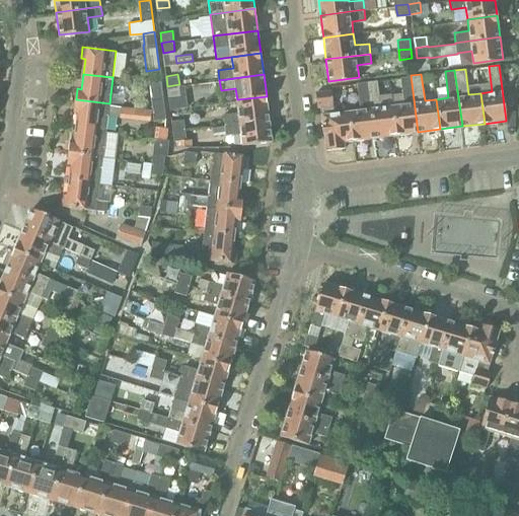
[(404,103),(392,104),(396,135),(418,132),(411,75),(401,77),(404,103)]
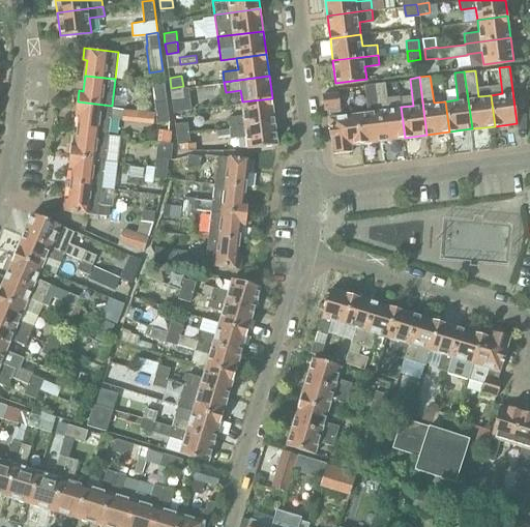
[(151,83),(155,111),(168,110),(164,81),(151,83)]
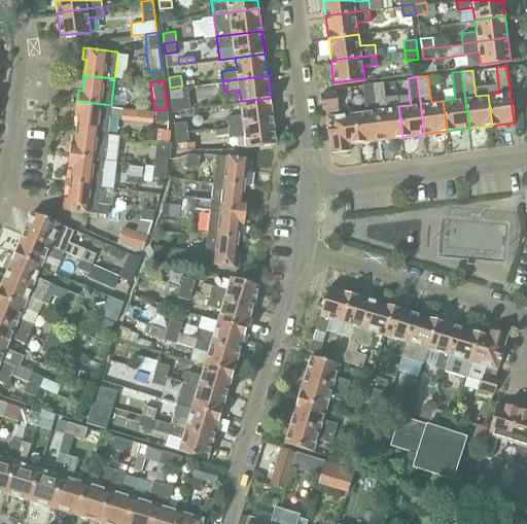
[(383,81),(373,82),(380,140),(402,137),(398,106),(387,108),(383,81)]
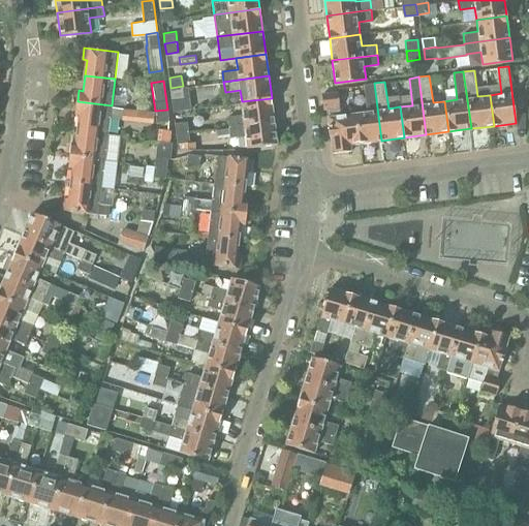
[(368,111),(355,113),(360,143),(381,141),(374,83),(365,84),(368,111)]
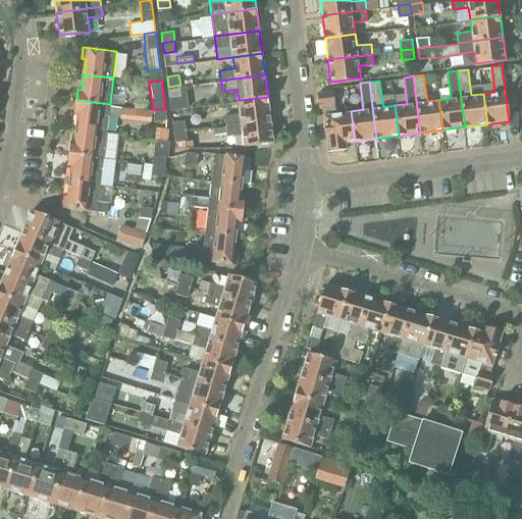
[(180,85),(168,87),(169,97),(181,95),(180,85)]
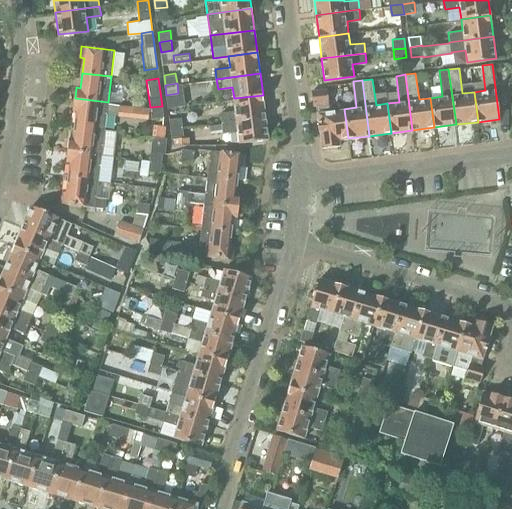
[(326,88),(311,90),(313,105),(316,104),(319,122),(317,122),(319,131),(320,131),(322,148),(340,145),(339,140),(348,138),(344,109),(329,111),(326,88)]
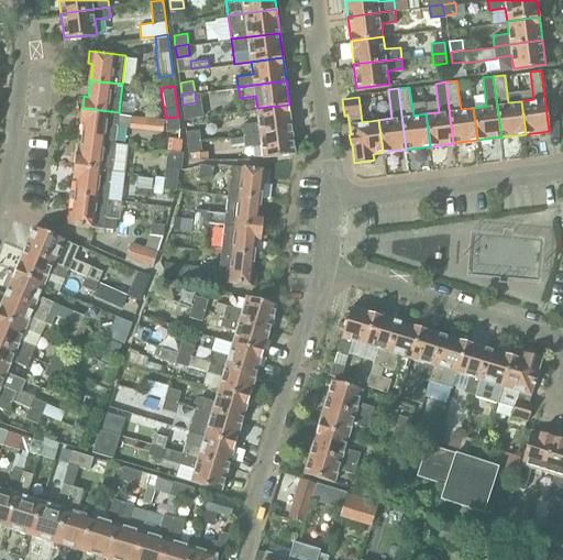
[(258,121),(243,123),(244,134),(293,128),(289,105),(257,108),(258,121)]
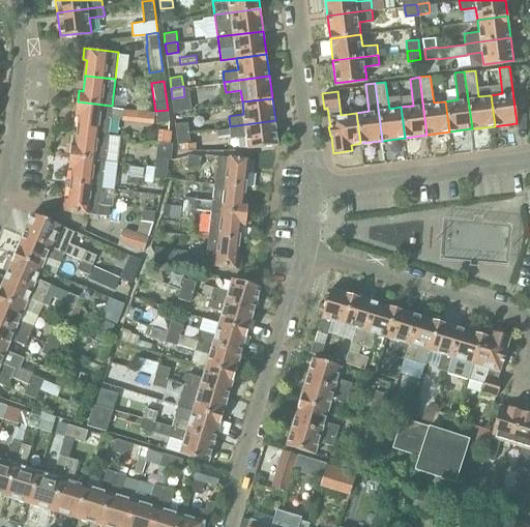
[(138,99),(137,110),(149,111),(150,101),(138,99)]
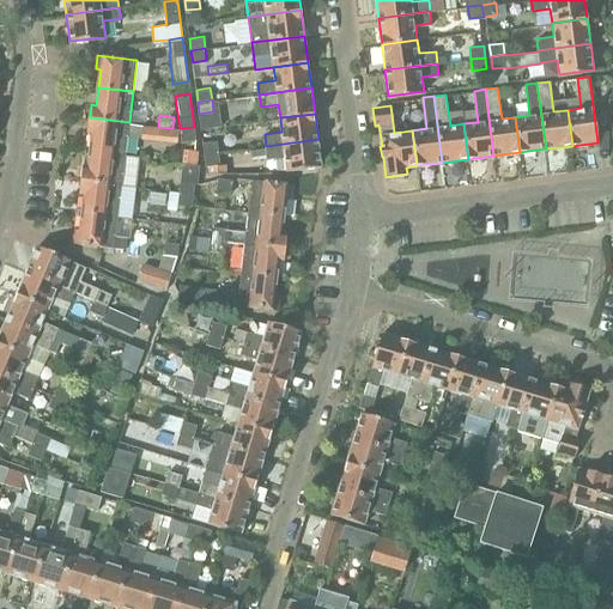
[(90,117),(87,131),(92,131),(90,148),(125,153),(126,148),(127,135),(141,136),(140,138),(177,142),(178,129),(173,128),(158,127),(129,123),(129,122),(90,117)]
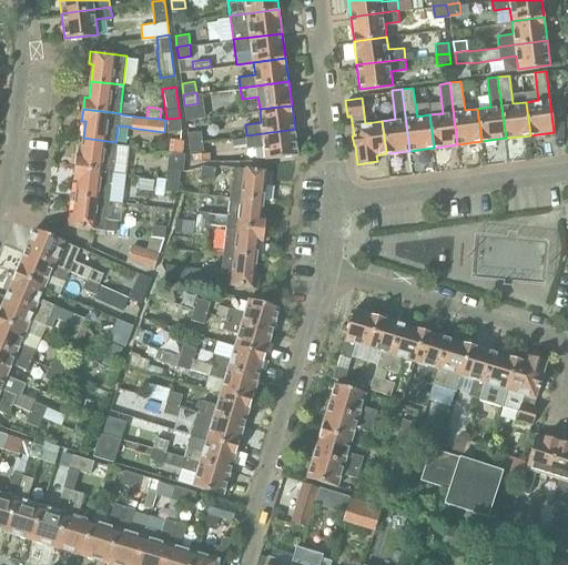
[(181,129),(180,118),(166,119),(168,131),(181,129)]
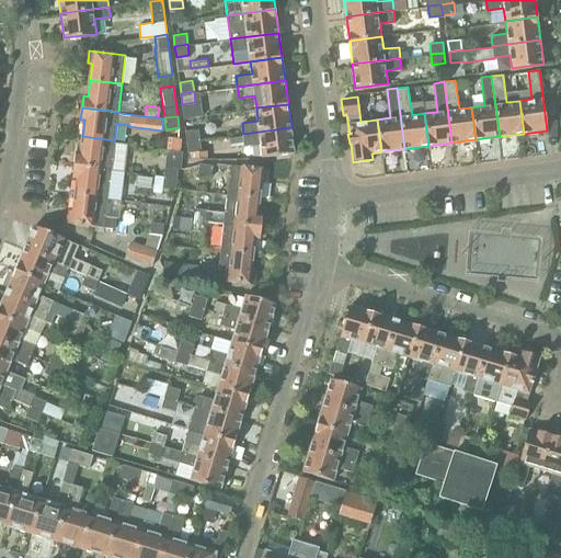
[(292,127),(243,134),(244,145),(261,143),(262,156),(289,152),(295,151),(292,127)]
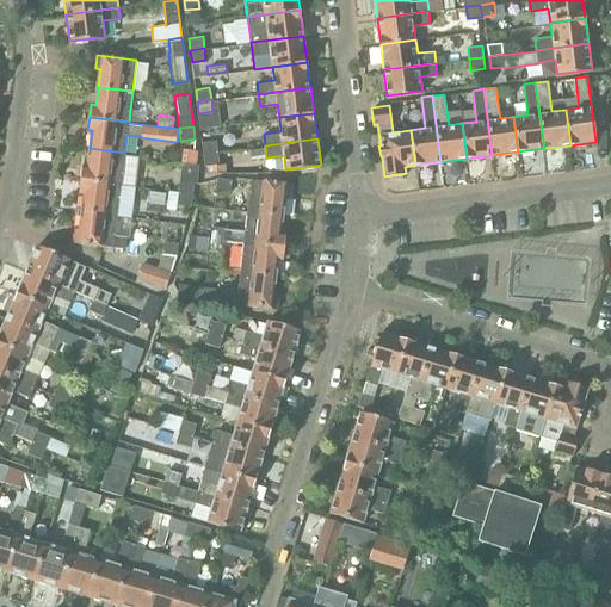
[(203,153),(217,150),(216,140),(202,142),(203,153)]
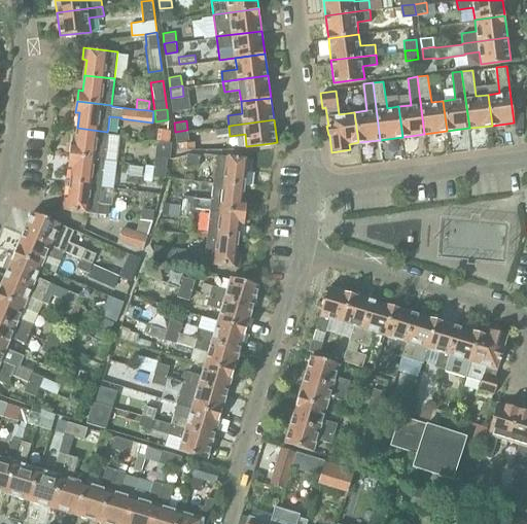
[(230,135),(229,128),(229,127),(215,129),(216,137),(230,135)]
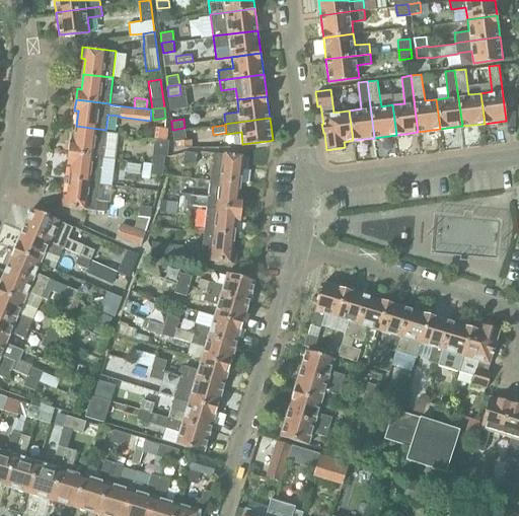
[(71,141),(69,152),(102,156),(105,132),(105,130),(76,126),(75,141),(71,141)]
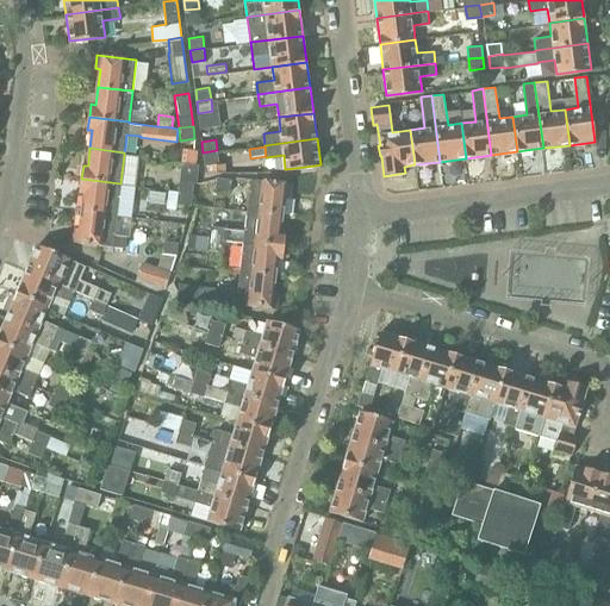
[(182,148),(180,160),(195,161),(198,149),(182,148)]
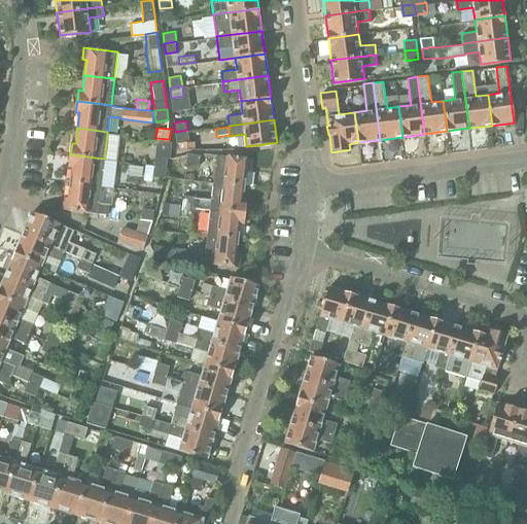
[(187,130),(175,132),(176,142),(178,142),(179,148),(184,148),(196,148),(195,140),(189,141),(187,130)]
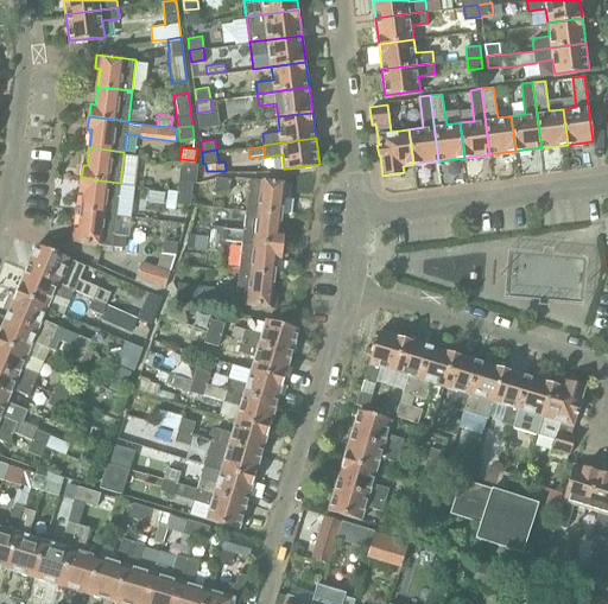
[(196,182),(197,163),(181,161),(177,190),(191,191),(192,182),(196,182)]
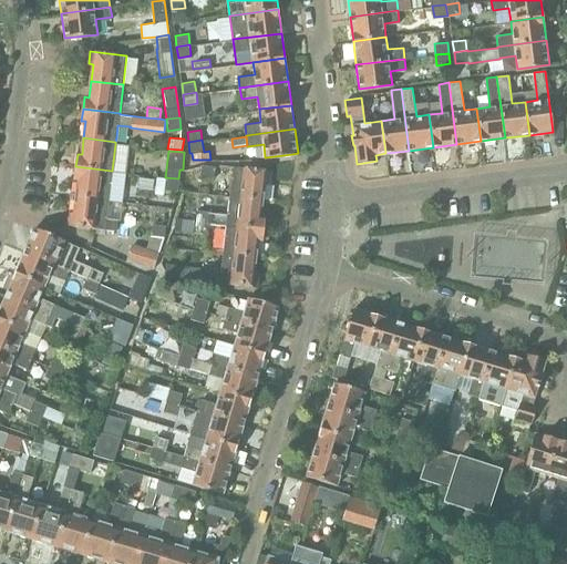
[(202,165),(200,176),(214,177),(215,166),(202,165)]
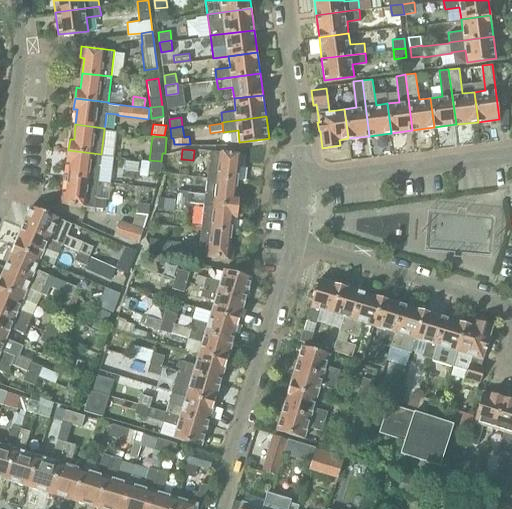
[(211,149),(207,175),(237,179),(239,164),(243,165),(244,153),(211,149)]
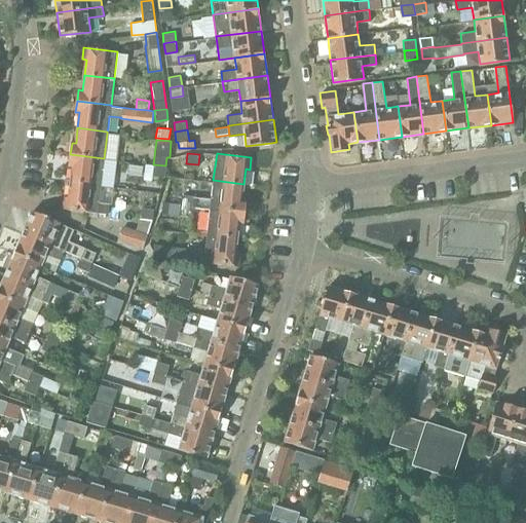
[(70,154),(69,164),(73,165),(71,181),(101,184),(104,158),(70,154)]
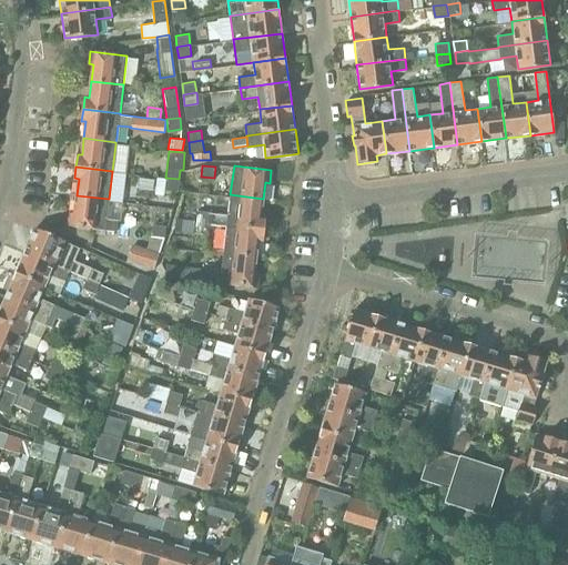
[(164,189),(178,191),(179,179),(165,178),(164,189)]
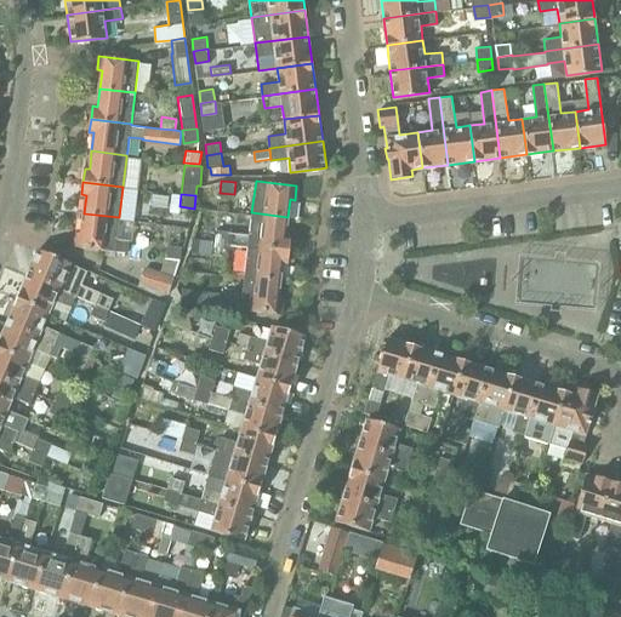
[(215,229),(214,240),(229,243),(228,244),(248,245),(248,244),(289,250),(291,236),(285,235),(288,217),(251,212),(251,215),(249,233),(233,232),(215,229)]
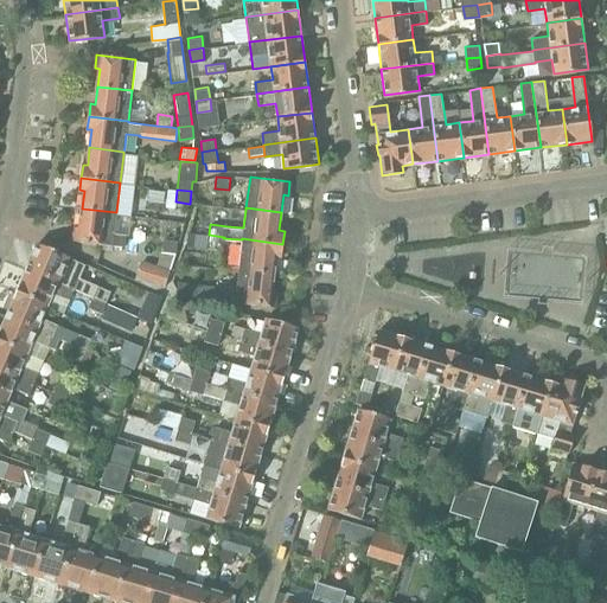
[(75,225),(72,239),(113,244),(125,245),(126,235),(114,232),(116,212),(82,209),(80,226),(75,225)]
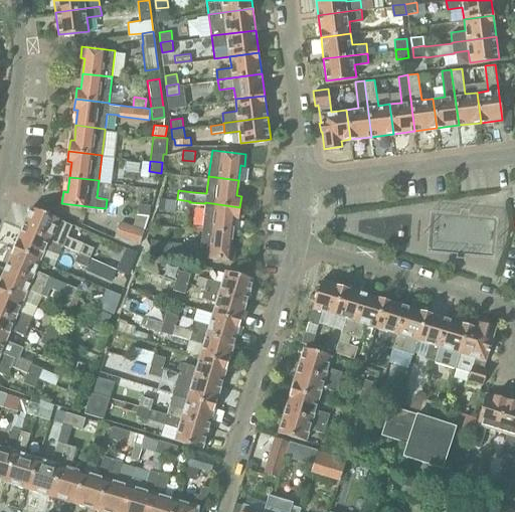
[(177,199),(161,198),(160,210),(188,213),(189,202),(190,201),(177,199)]
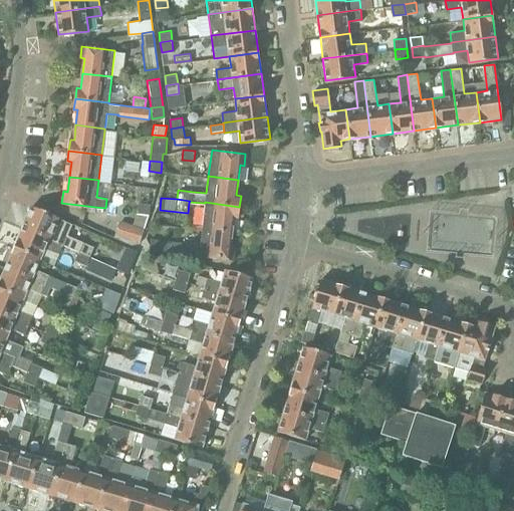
[(151,202),(140,200),(138,212),(148,213),(150,213),(151,202)]
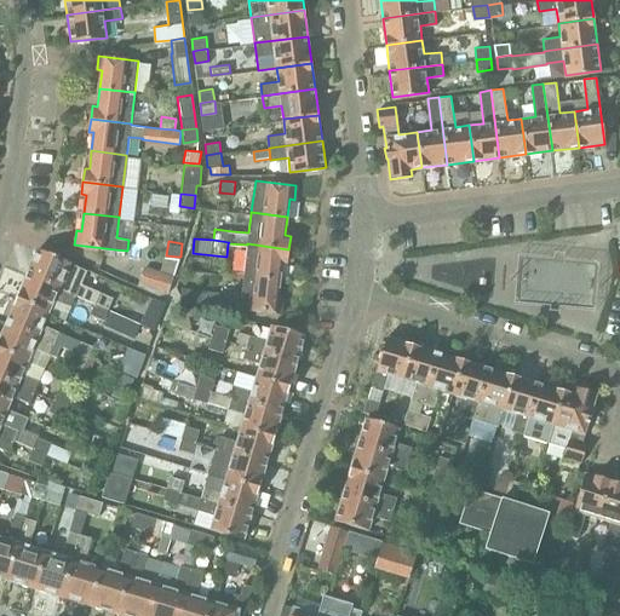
[(247,245),(245,270),(244,276),(280,280),(282,262),(287,262),(288,249),(247,243),(247,245)]
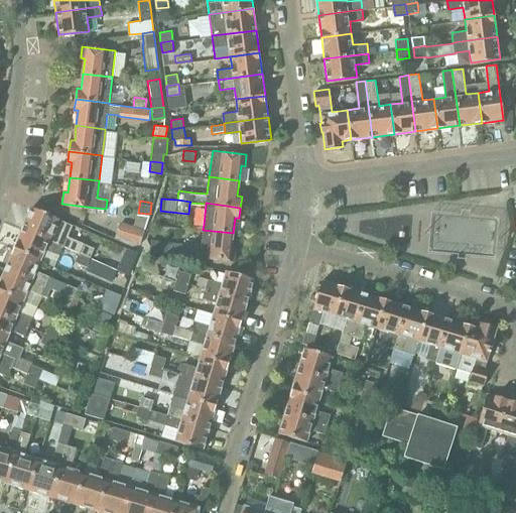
[(31,207),(23,227),(63,244),(62,245),(79,252),(83,242),(67,235),(68,235),(72,224),(58,218),(40,211),(31,207)]
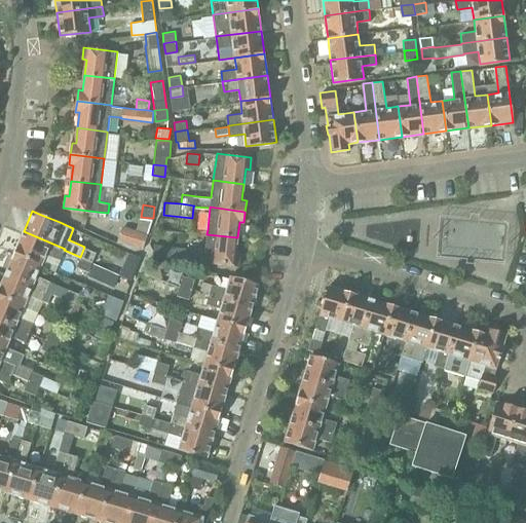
[(126,228),(121,241),(142,248),(146,234),(126,227),(126,228)]
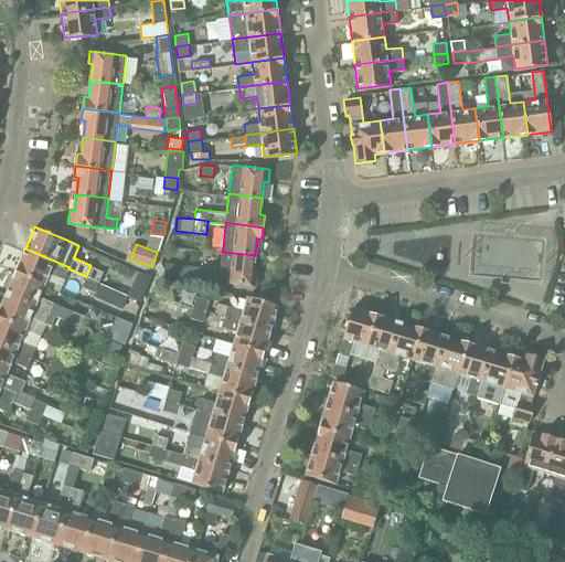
[(25,248),(16,271),(45,283),(50,272),(65,277),(68,268),(70,267),(25,248)]
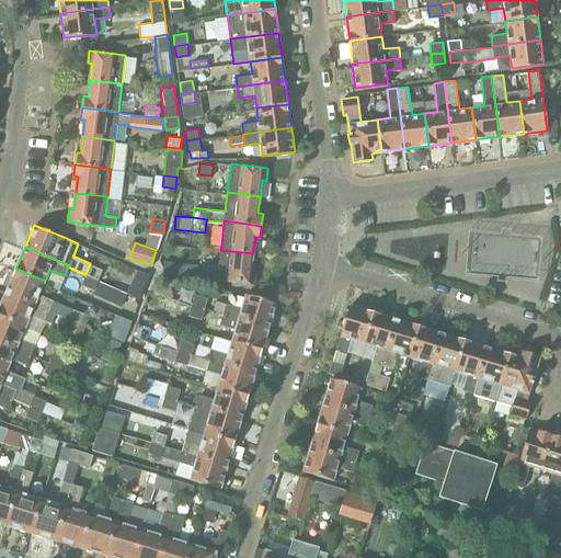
[(220,250),(217,279),(228,280),(228,281),(254,283),(255,270),(251,270),(253,253),(220,250)]
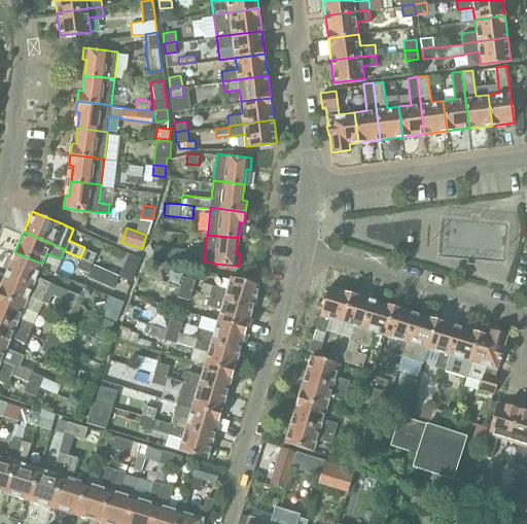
[(176,246),(176,247),(154,243),(152,254),(187,259),(188,248),(176,246)]
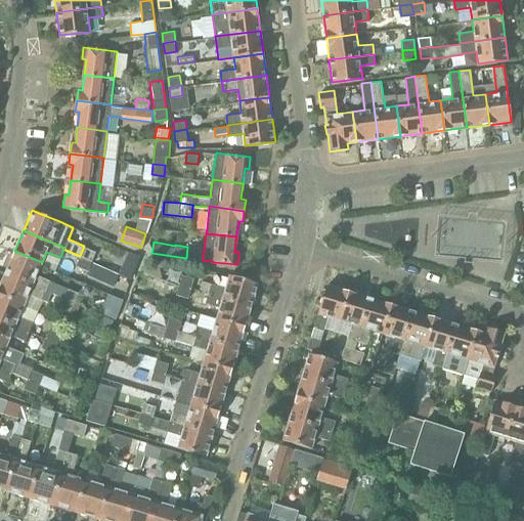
[(85,246),(82,255),(92,259),(96,250),(85,246)]
